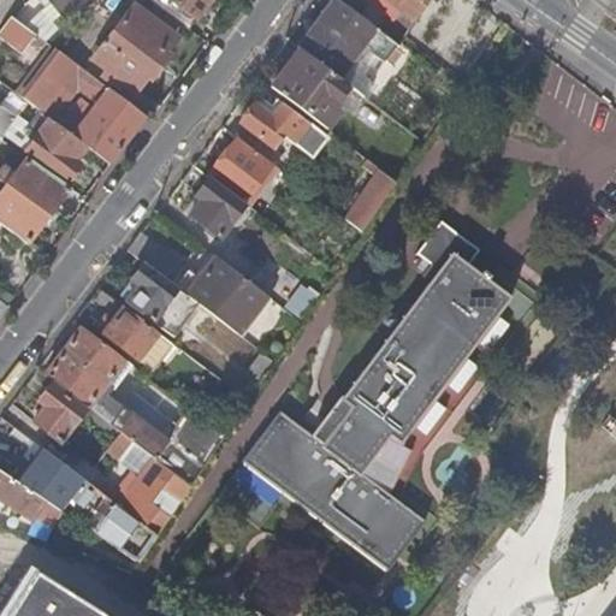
[(42,0),(63,22),(86,0),(42,0)]
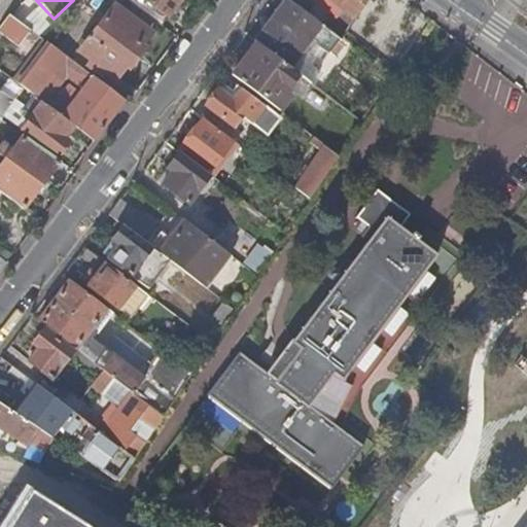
[(131,0),(130,2),(162,25),(168,18),(144,0),(131,0)]
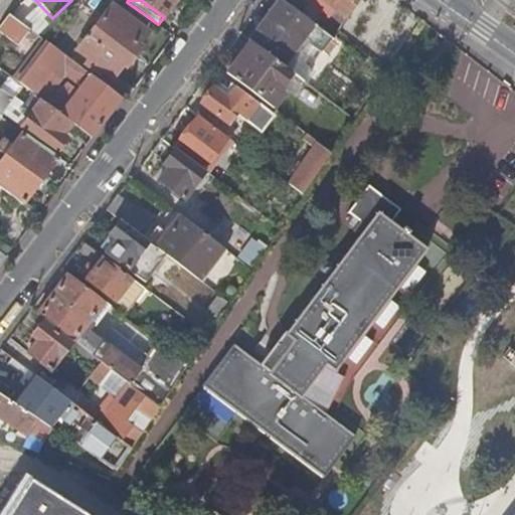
[(141,0),(164,17),(176,0),(141,0)]
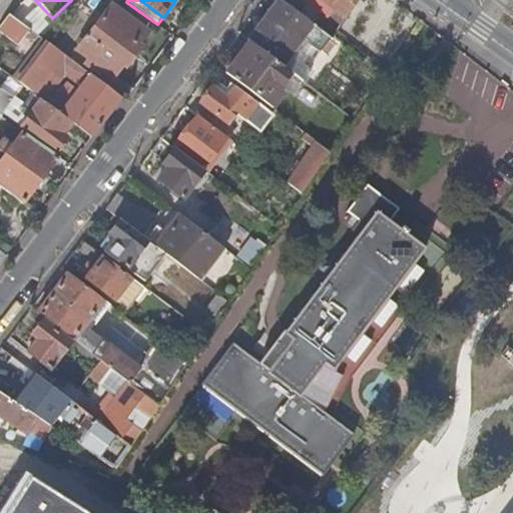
[(321,51),(332,37),(319,28),(281,0),(276,0),(247,39),(250,41),(286,68),(302,79),(309,70),(298,62),(304,56),(295,50),(304,38),(321,51)]
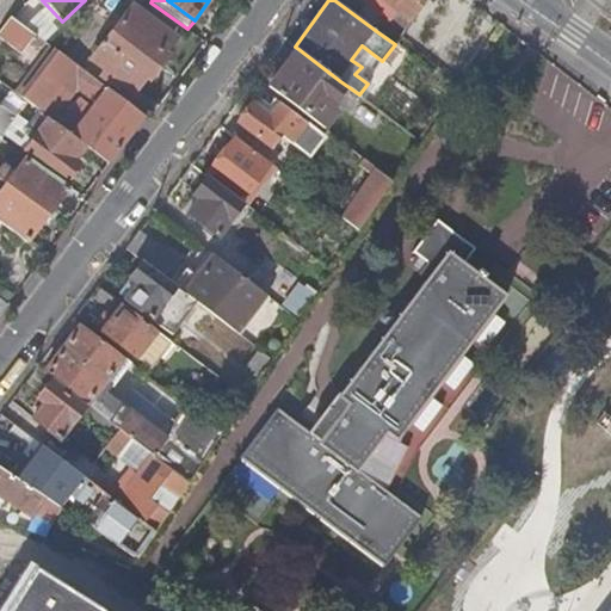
[(414,20),(427,0),(351,0),(357,4),(359,0),(397,0),(402,2),(397,8),(414,20)]
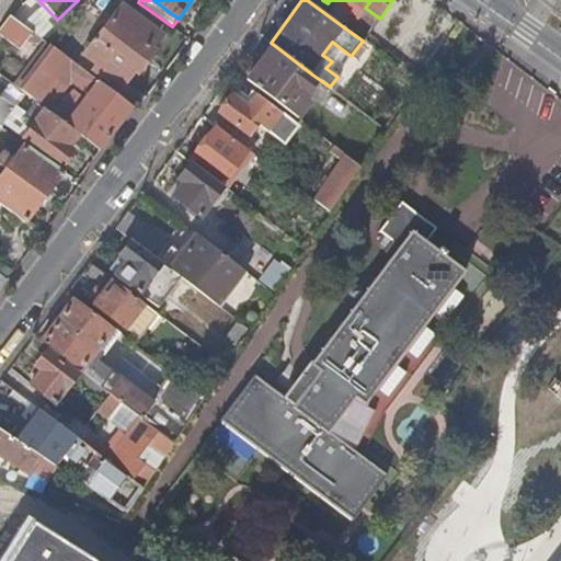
[(121,6),(84,54),(124,82),(134,68),(136,69),(151,49),(149,48),(160,34),(121,6)]
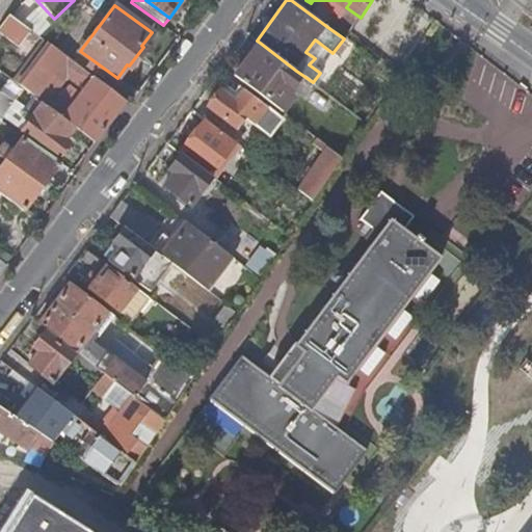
[(338,20),(352,30),(361,18),(346,7),(338,20)]
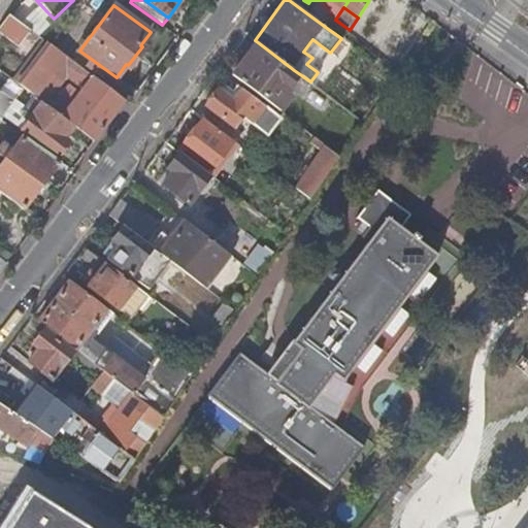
[(9,12),(0,24),(0,29),(20,44),(32,30),(9,12)]
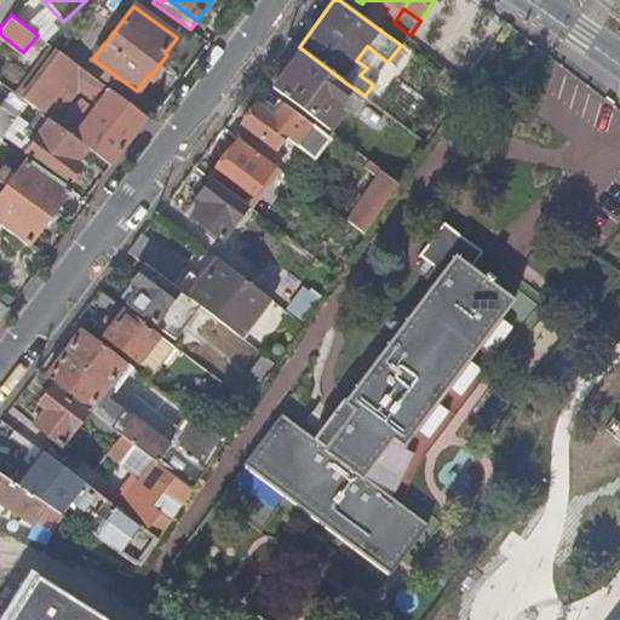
[(342,89),(345,82),(303,50),(274,87),(310,115),(321,102),(334,84),(342,89)]
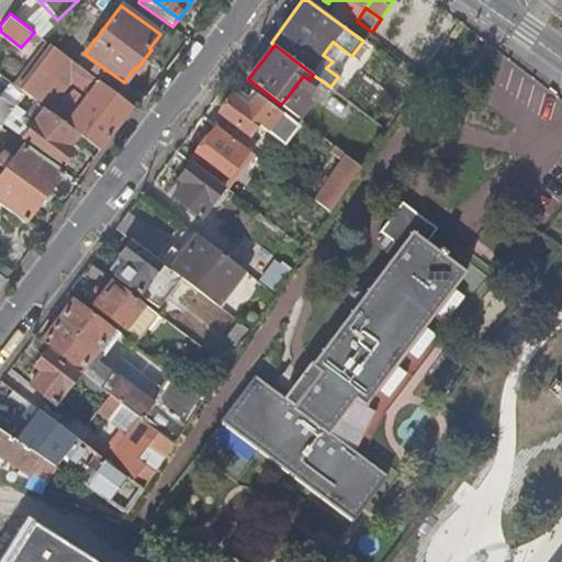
[(54,46),(20,89),(35,100),(56,116),(59,111),(58,110),(52,105),(70,80),(81,67),(54,46)]
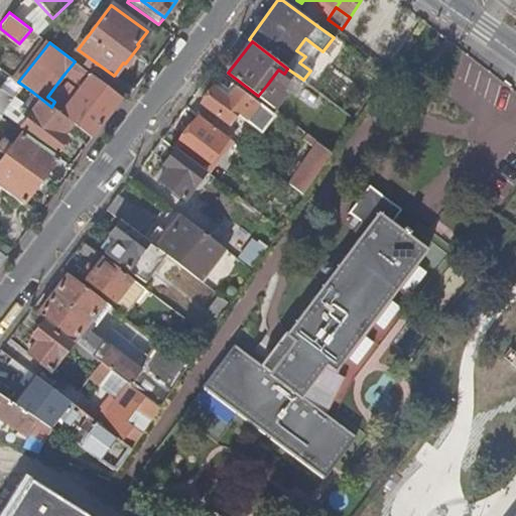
[(91,74),(75,61),(65,74),(81,87),(91,74)]
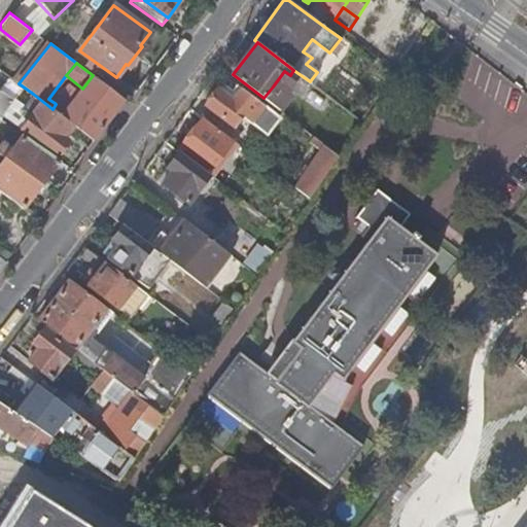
[(278,90),(290,75),(284,71),(273,86),(278,90)]
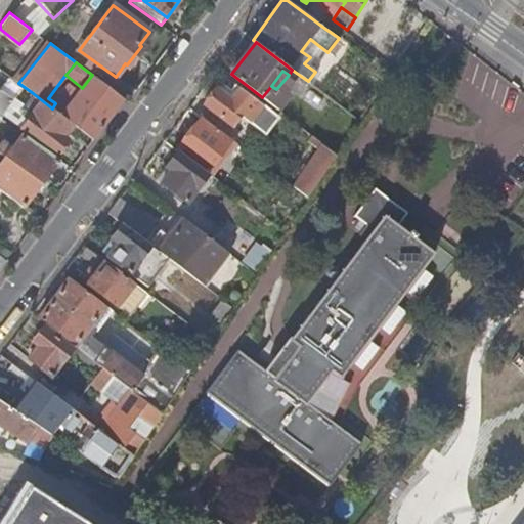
[(61,115),(72,123),(93,139),(124,99),(92,75),(82,88),(80,90),(61,115)]
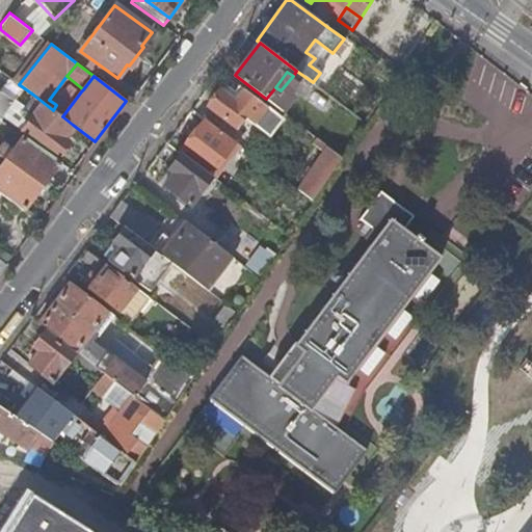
[(56,105),(53,110),(62,116),(81,91),(70,83),(55,104),(56,105)]
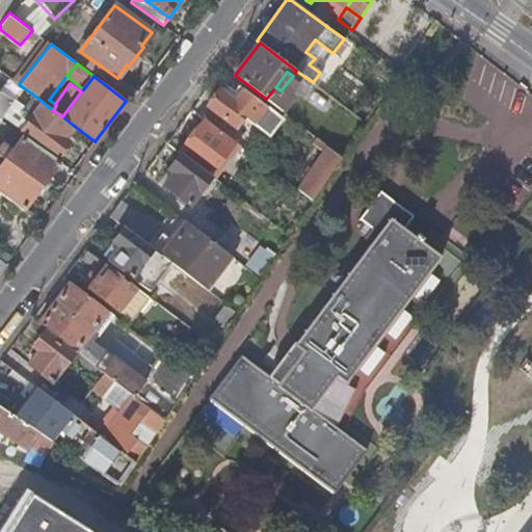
[(331,120),(343,106),(314,83),(302,97),(331,120)]
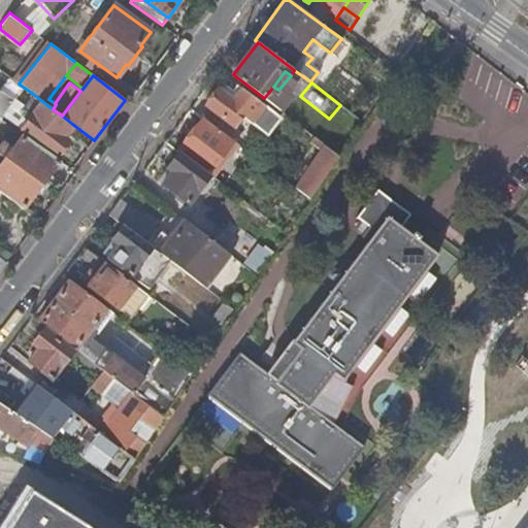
[(223,84),(219,89),(233,100),(241,89),(237,86),(233,91),(223,84)]
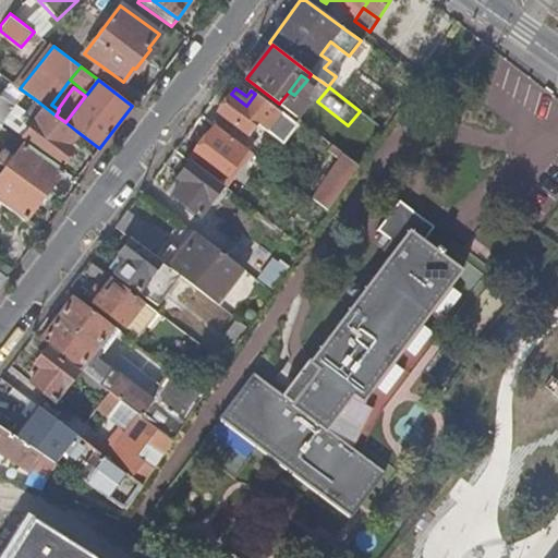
[(246,106),(231,94),(217,112),(247,136),(256,125),(281,145),(294,124),(255,94),(246,106)]
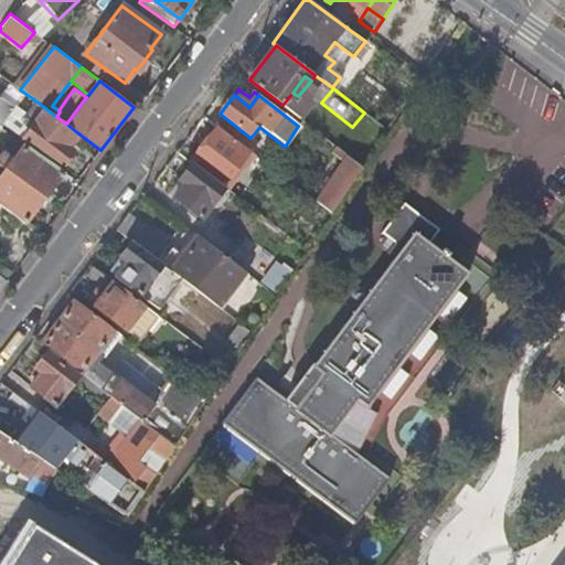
[(0,96),(0,128),(1,129),(17,108),(0,96)]
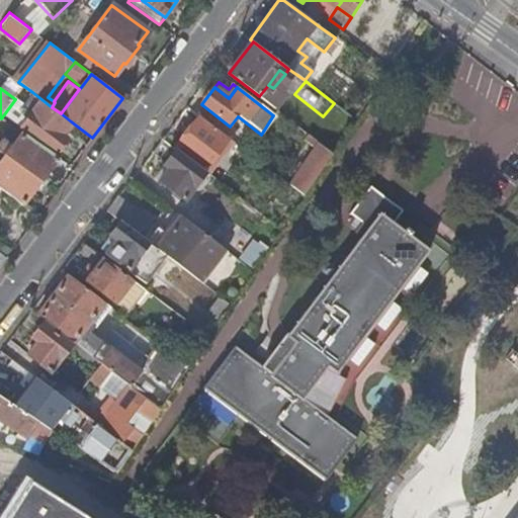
[(52,107),(32,92),(18,111),(27,118),(21,126),(56,153),(67,139),(61,135),(71,121),(61,113),(52,107)]
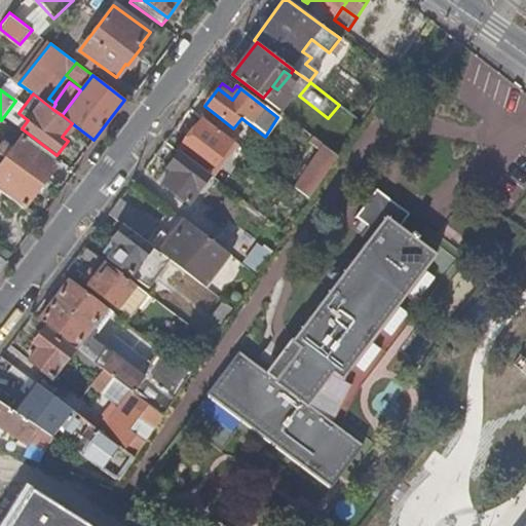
[(203,119),(180,151),(209,173),(233,141),(203,119)]
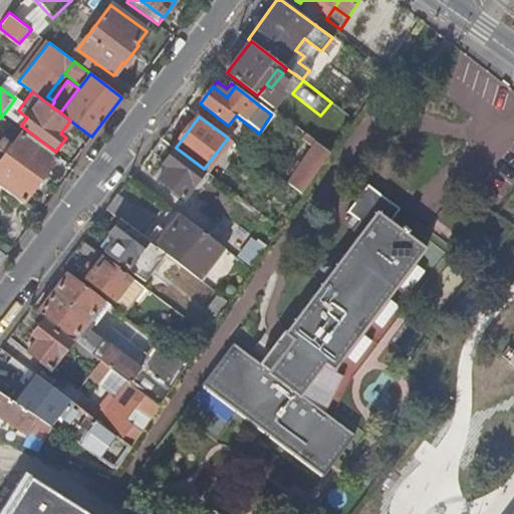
[(59,157),(22,132),(6,156),(41,181),(59,157)]
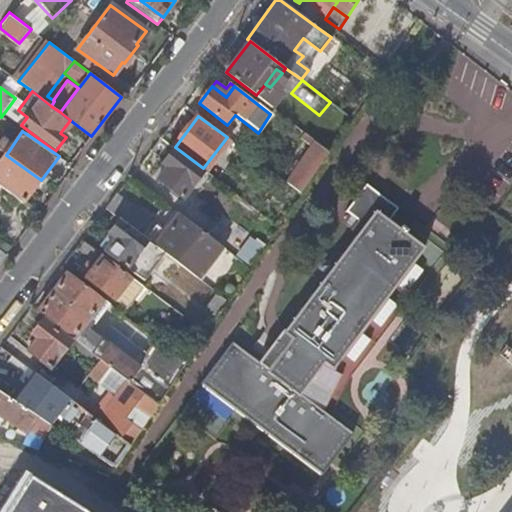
[(302,193),(330,152),(310,137),(306,144),(312,148),(287,182),(302,193)]
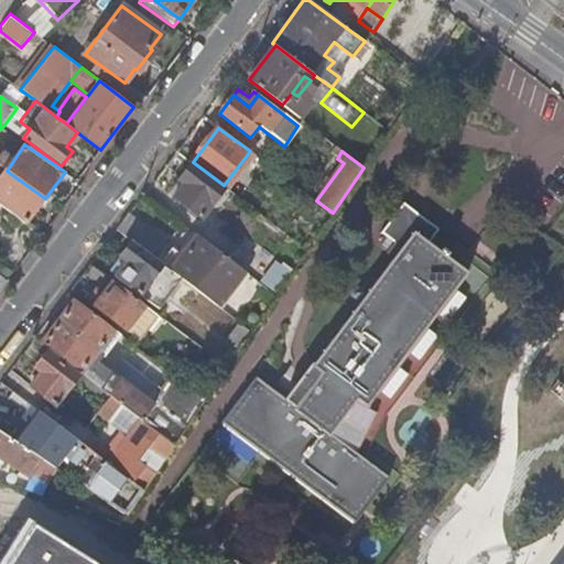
[(202,218),(225,187),(224,185),(193,162),(179,180),(184,184),(174,197),(202,218)]
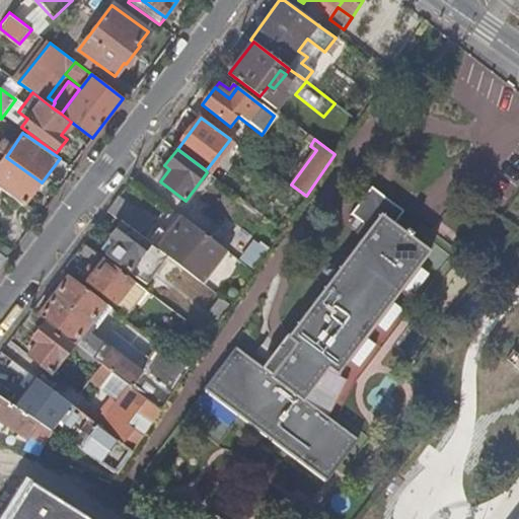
[(0,189),(23,206),(42,182),(6,157),(0,152),(0,189)]
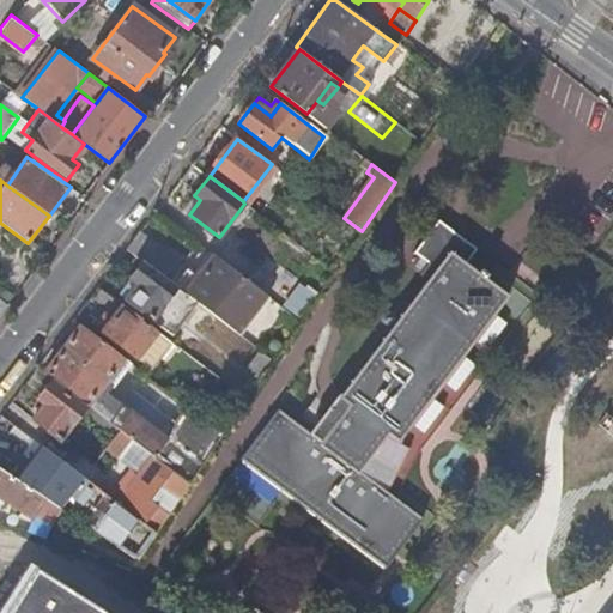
[(279,412),(241,461),(247,466),(386,568),(423,519),(360,472),(388,435),(399,442),(508,298),(485,280),(487,275),(468,260),(477,250),(438,222),(414,254),(437,271),(340,399),(350,407),(323,444),(279,412)]
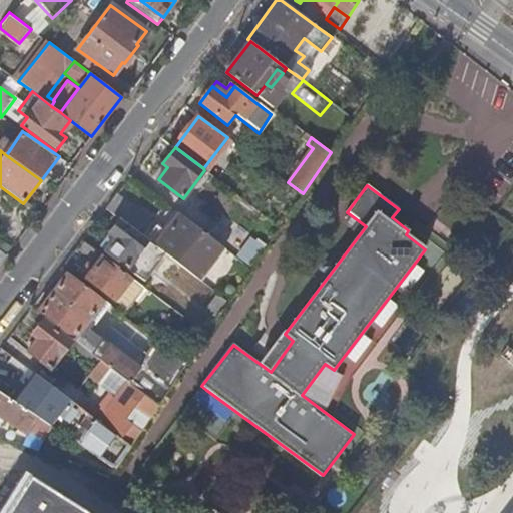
[(167,253),(192,273),(216,241),(181,215),(166,234),(152,224),(154,222),(118,193),(107,208),(120,218),(149,240),(167,253)]
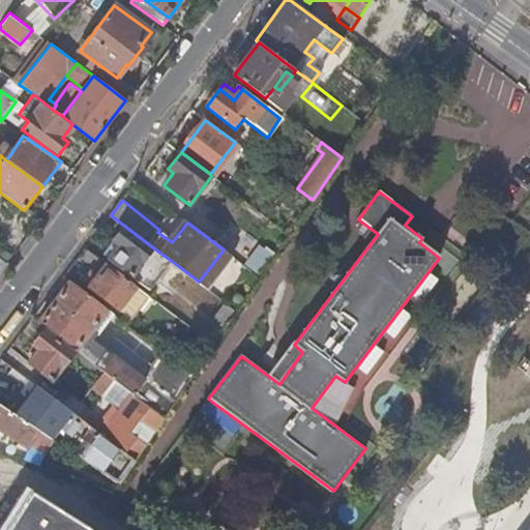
[(152,289),(173,262),(154,248),(124,226),(113,240),(119,245),(110,259),(133,276),(134,274),(152,289)]
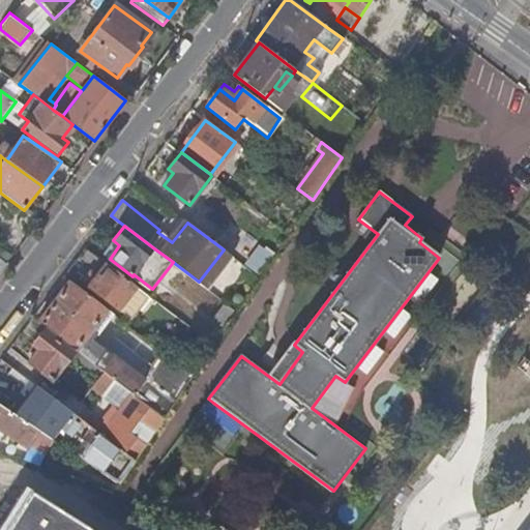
[(262,274),(274,252),(258,243),(246,266),(262,274)]
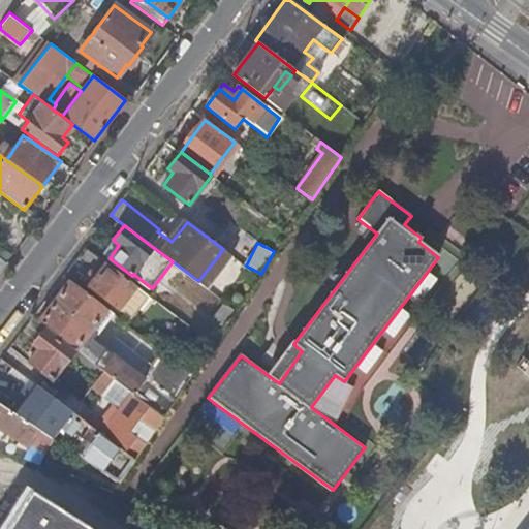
[(133,318),(151,297),(137,286),(86,247),(76,259),(92,271),(84,281),(120,309),(133,318)]
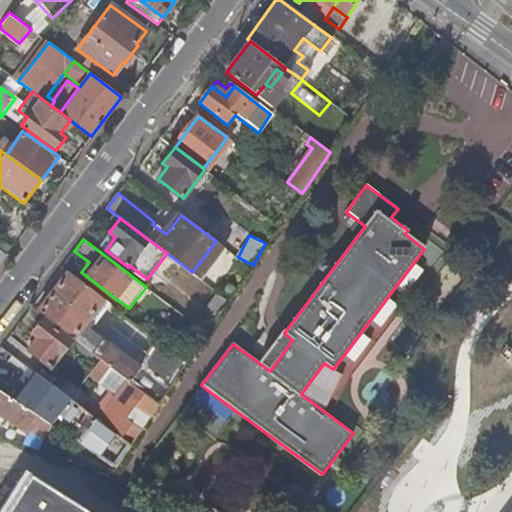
[(68,272),(38,311),(73,338),(77,334),(82,327),(104,299),(68,272)]
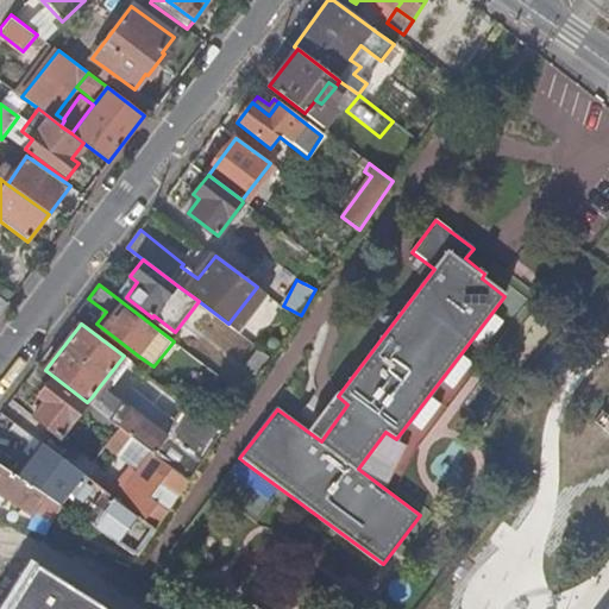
[(259,349),(248,364),(259,372),(270,357),(259,349)]
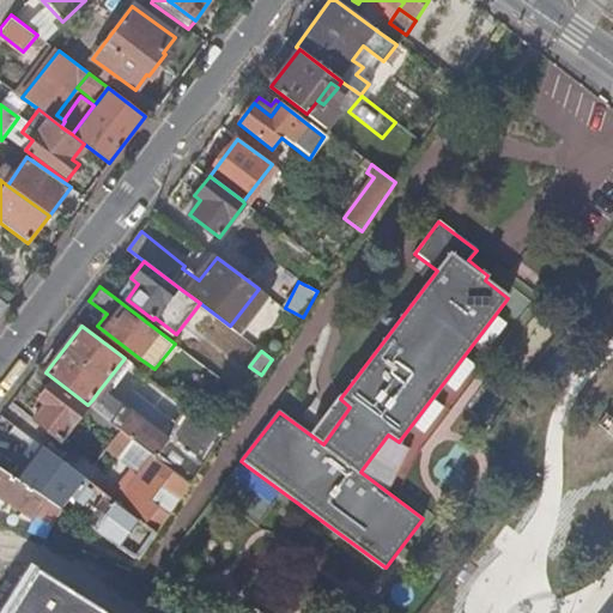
[(46,406),(35,419),(61,439),(86,407),(52,381),(38,399),(46,406)]
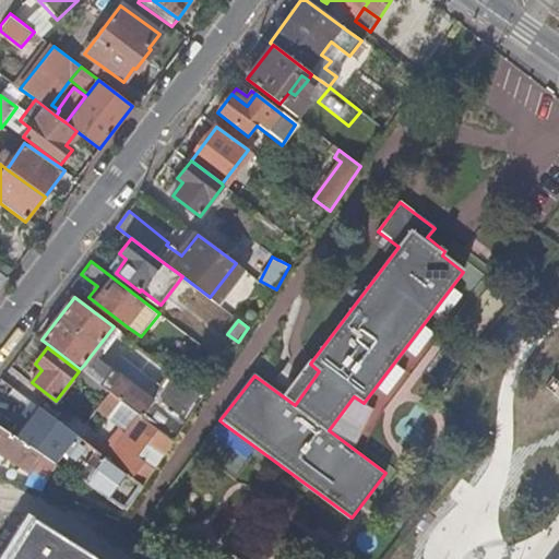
[(104,368),(90,357),(84,365),(98,376),(104,368)]
